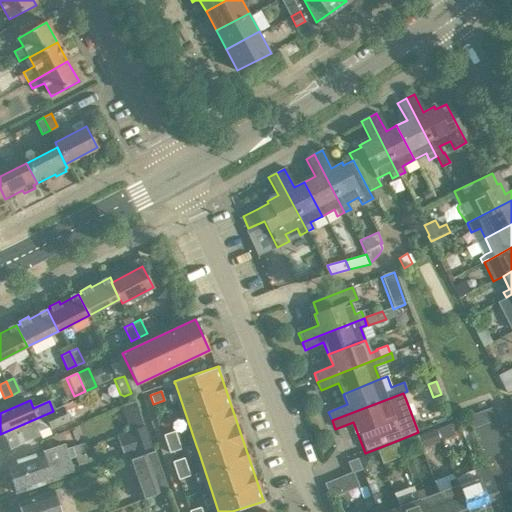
[(69,422),(67,416),(77,412),(74,405),(73,402),(63,407),(53,411),(0,434),(0,453),(40,437),(38,432),(49,427),(51,429),(69,422)]
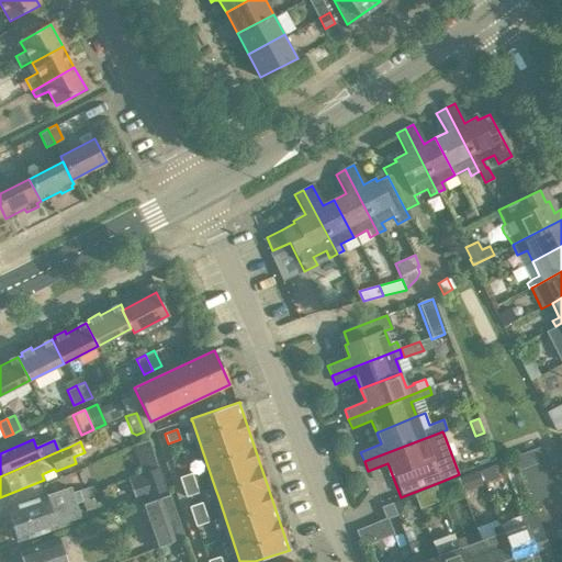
[(142,467),(156,461),(150,445),(136,449),(142,467)]
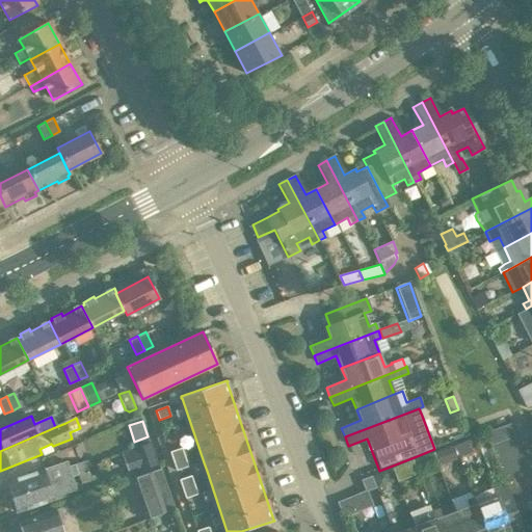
[(490,445),(514,435),(510,423),(486,431),(490,445)]
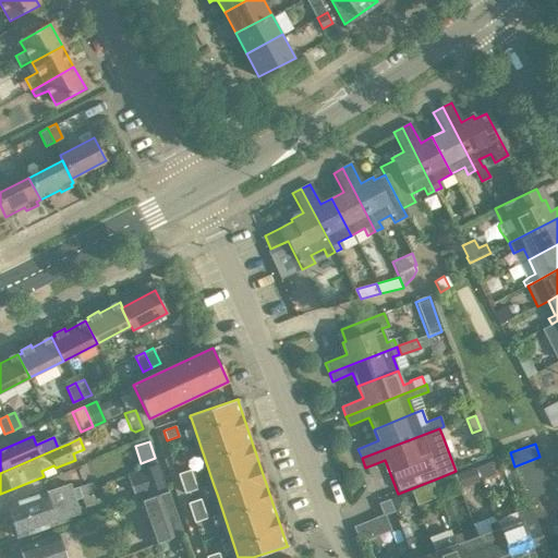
[(544,469),(540,457),(514,466),(519,478),(544,469)]
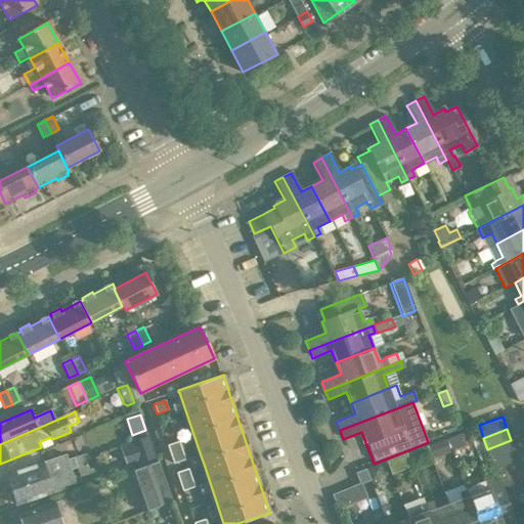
[(460,435),(446,440),(449,449),(463,444),(460,435)]
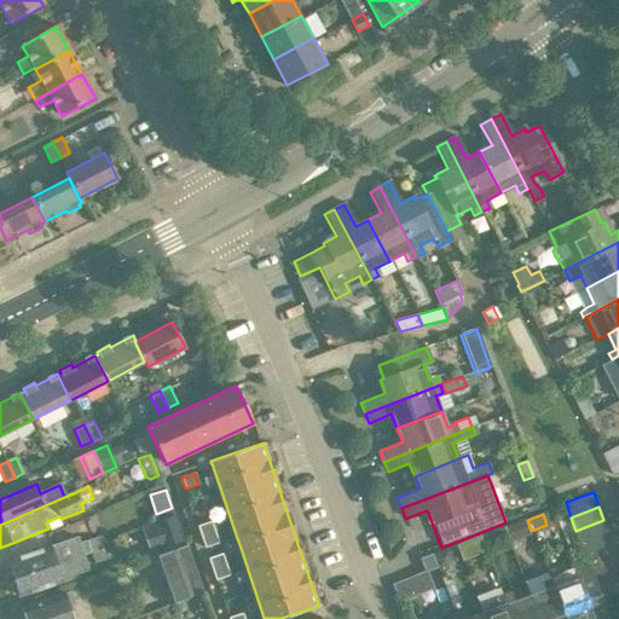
[(167,515),(144,524),(154,550),(177,542),(167,515)]
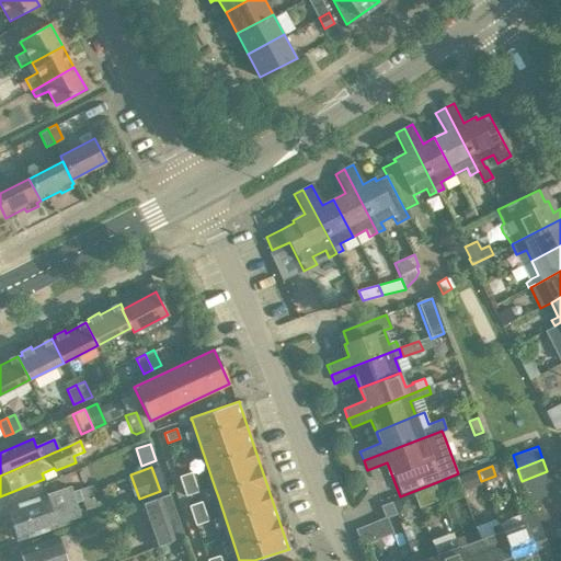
[(478,471),(458,479),(464,493),(483,487),(481,481),(478,471)]
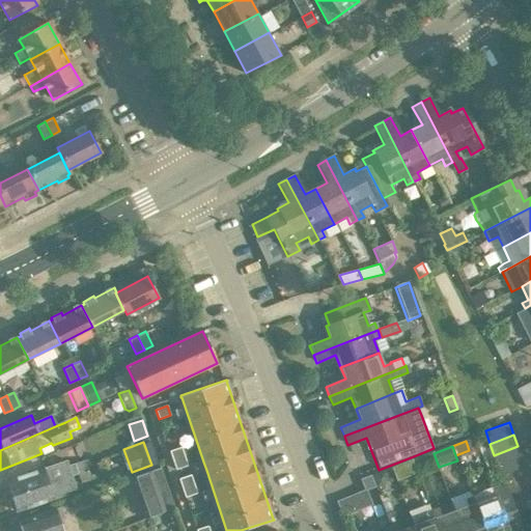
[(523,458),(518,446),(494,455),(499,467),(523,458)]
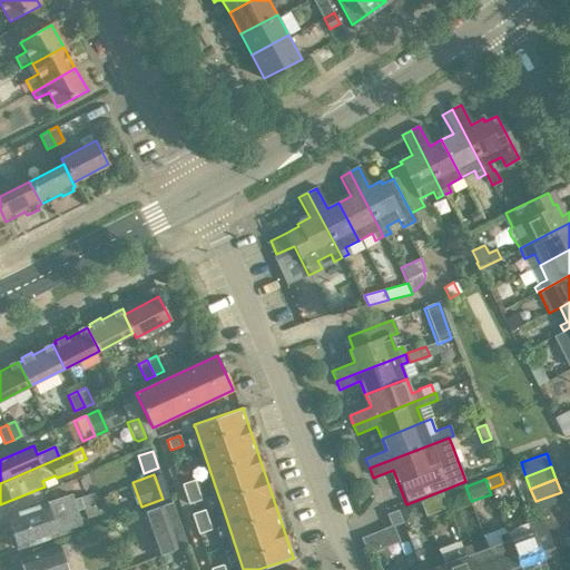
[(182,484),(185,494),(198,490),(195,481),(182,484)]
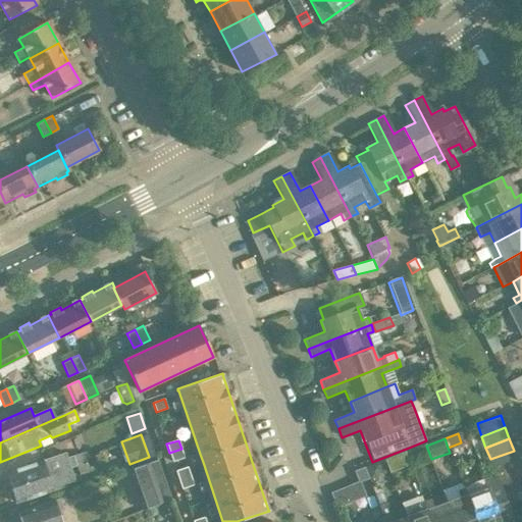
[(169,453),(172,462),(185,458),(181,449),(169,453)]
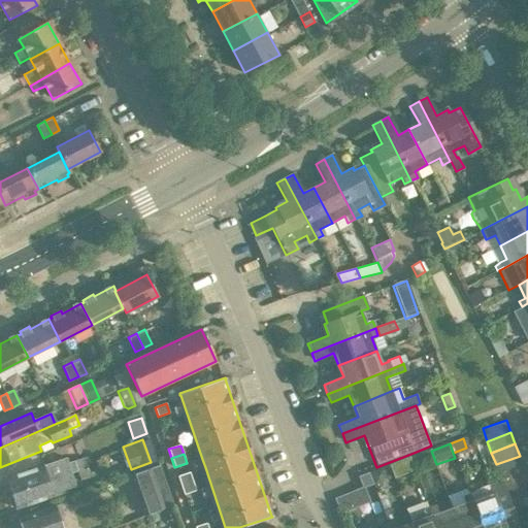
[(73,460),(77,471),(87,468),(87,464),(88,464),(85,456),(73,460)]
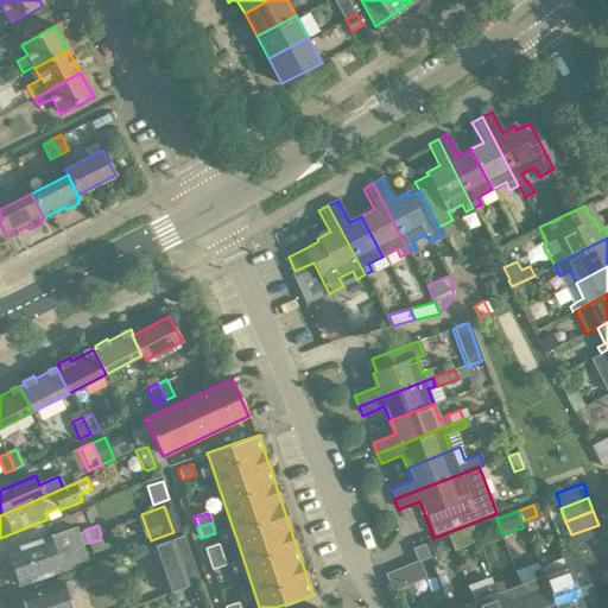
[(603,538),(599,525),(571,534),(576,548),(603,538)]
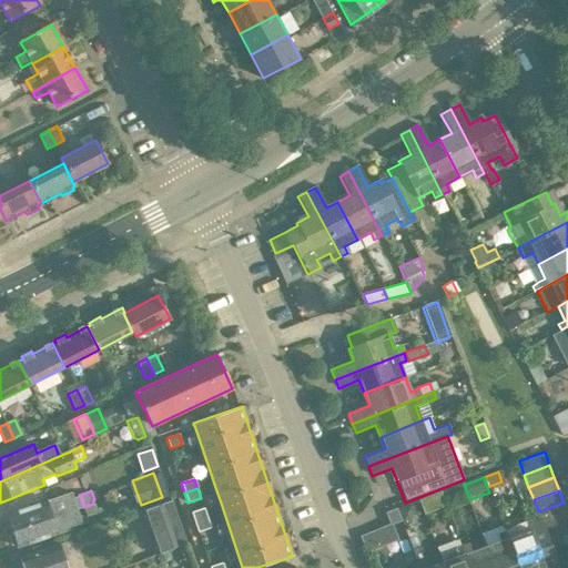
[(11,529),(11,530),(75,509),(71,493),(6,514),(7,516),(2,519),(6,528),(11,529)]
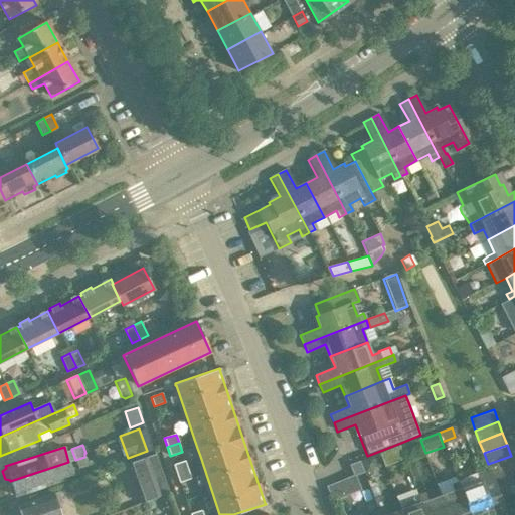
[(90,464),(86,453),(84,453),(84,457),(75,460),(78,468),(90,464)]
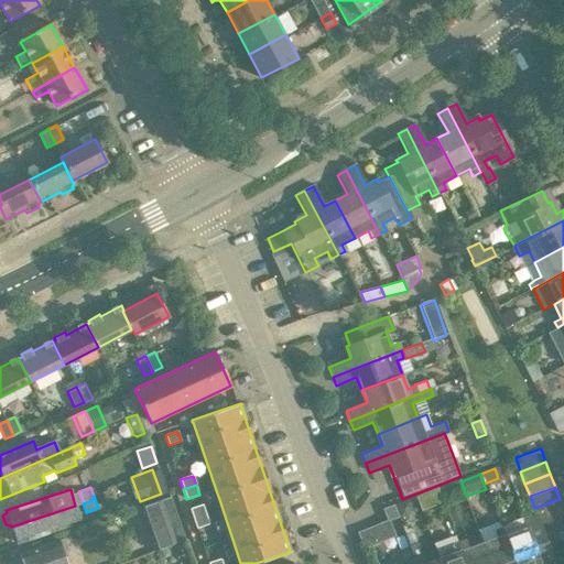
[(152,551),(185,540),(170,497),(138,508),(152,551)]
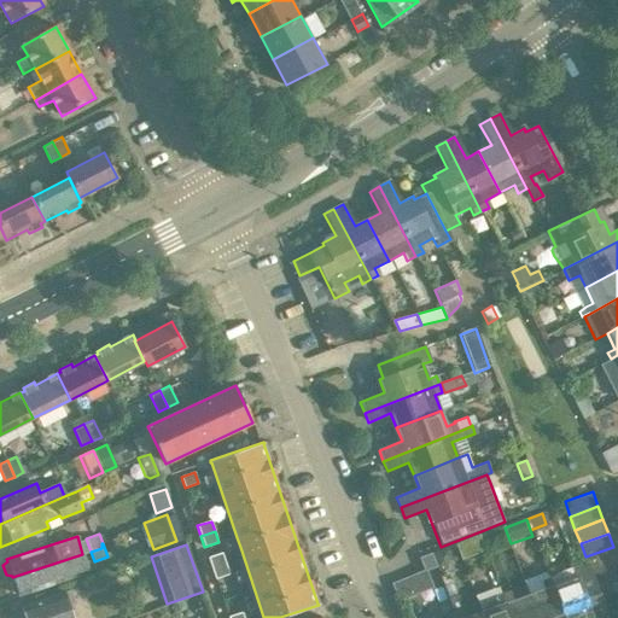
[(586,557),(587,561),(590,571),(617,560),(613,547),(586,557)]
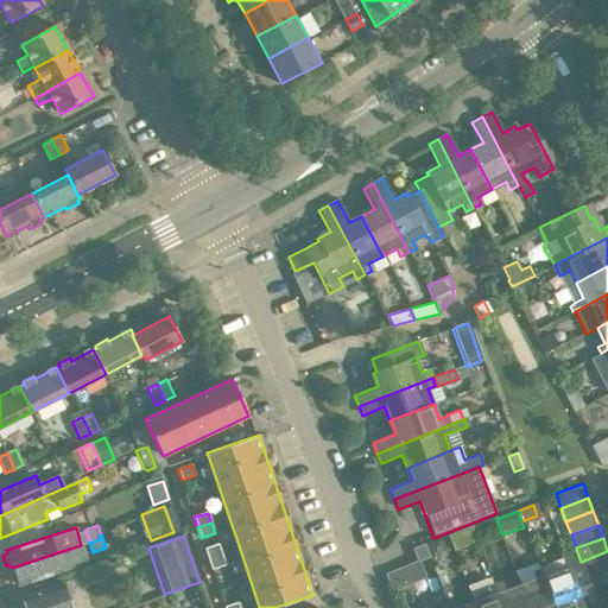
[(443,539),(426,545),(432,561),(449,556),(443,539)]
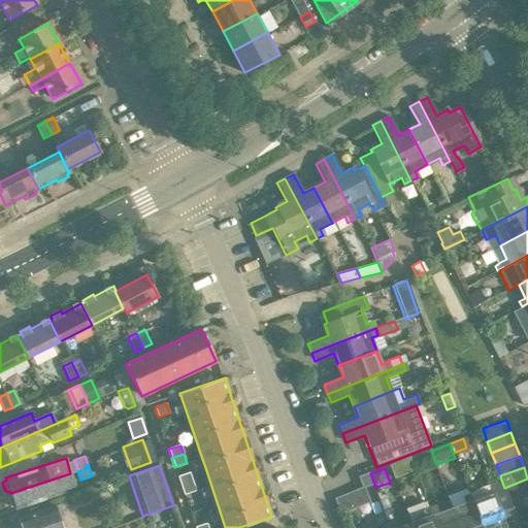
[(190,472),(177,476),(180,486),(193,482),(190,472)]
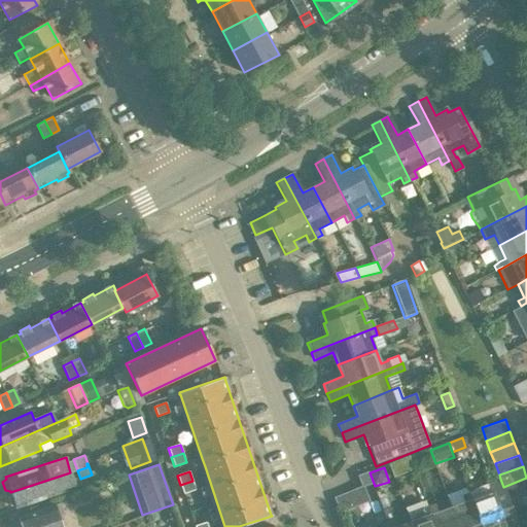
[(70,472),(10,492),(11,494),(7,497),(10,504),(14,505),(15,507),(66,490),(66,489),(75,486),(73,481),(70,472)]
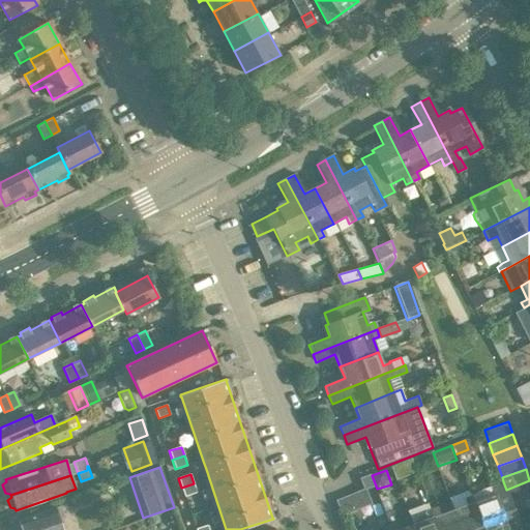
[(371,475),(359,479),(365,491),(375,488),(371,475)]
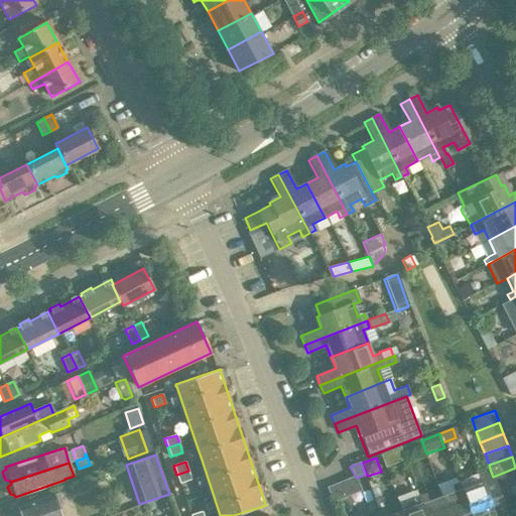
[(493,477),(497,488),(515,481),(515,468),(493,477)]
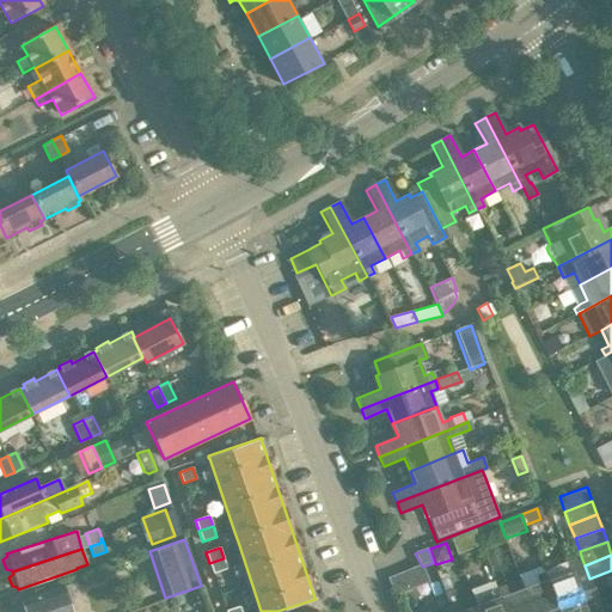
[(544,570),(558,611),(586,611),(600,606),(589,579),(585,565),(581,556),(563,562),(563,563),(544,570)]
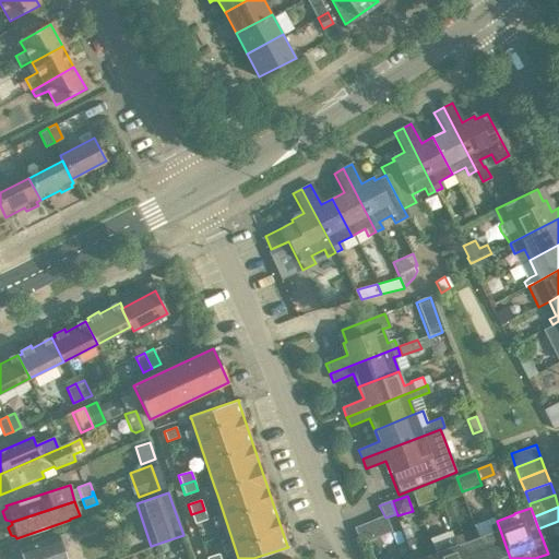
[(191,514),(194,524),(207,520),(204,510),(191,514)]
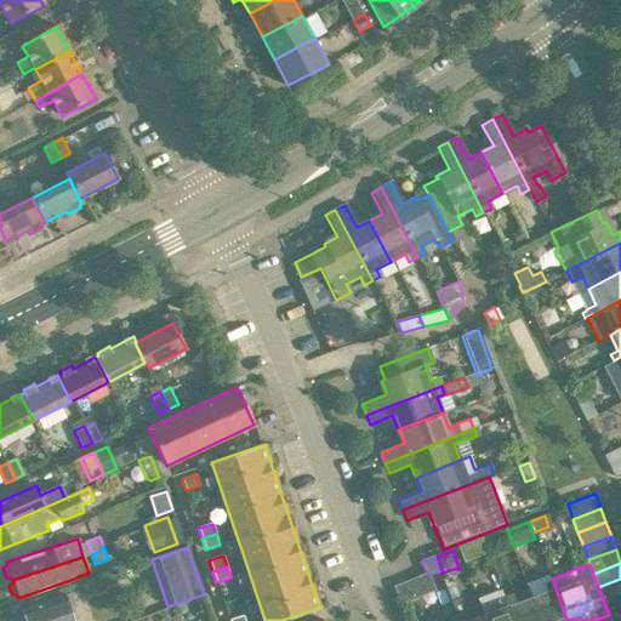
[(428,575),(394,587),(402,605),(434,592),(428,575)]
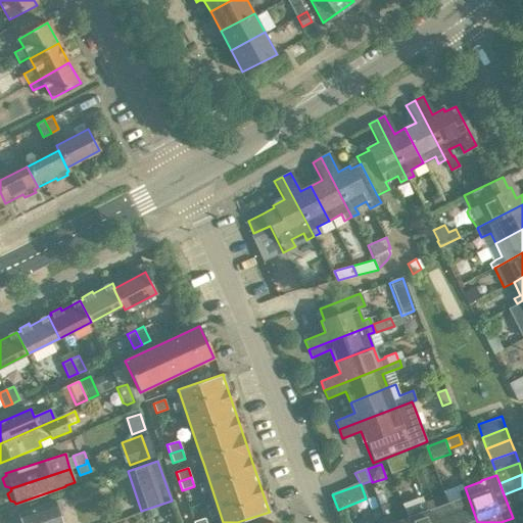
[(461,498),(445,504),(453,522),(477,522),(465,487),(458,490),(461,498)]
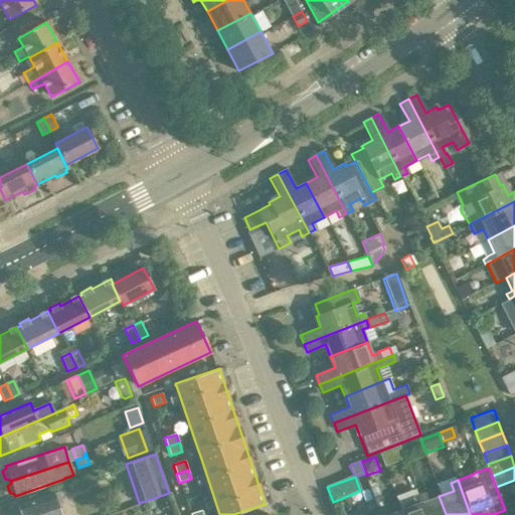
[(414,486),(415,489),(414,490),(423,514),(446,514),(439,496),(427,501),(421,484),(414,486)]
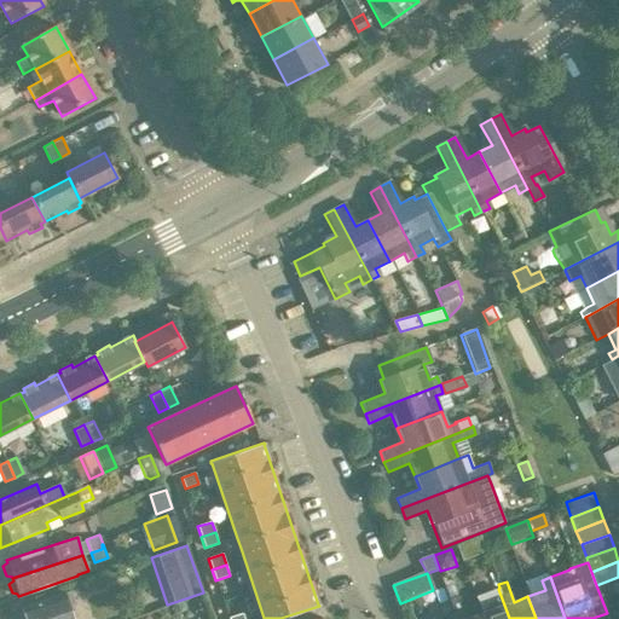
[(481,614),(482,618),(509,618),(498,589),(475,597),(481,614)]
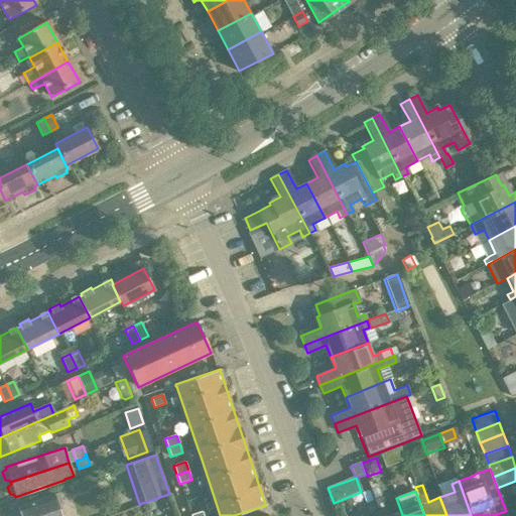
[(62,504),(59,493),(19,507),(21,515),(59,515),(56,506),(62,504)]
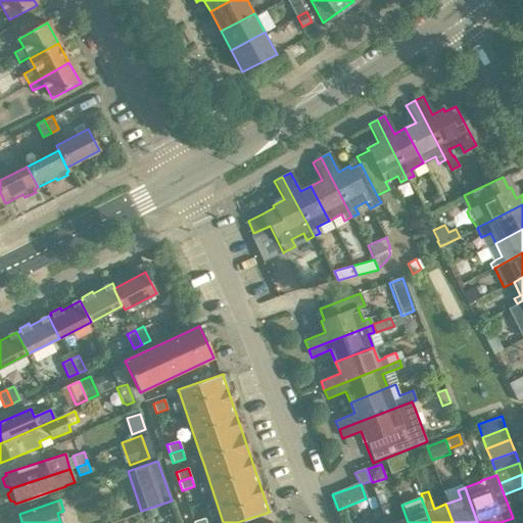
[(385,518),(383,518),(385,522),(408,522),(407,519),(394,522),(393,522),(388,507),(381,509),(385,518)]
